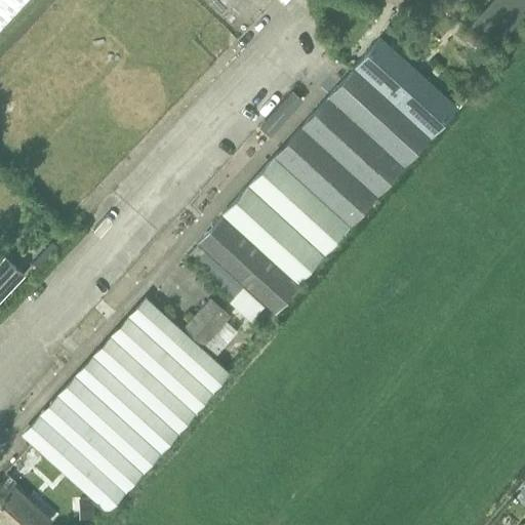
[(0,0),(0,24),(22,0),(0,0)]
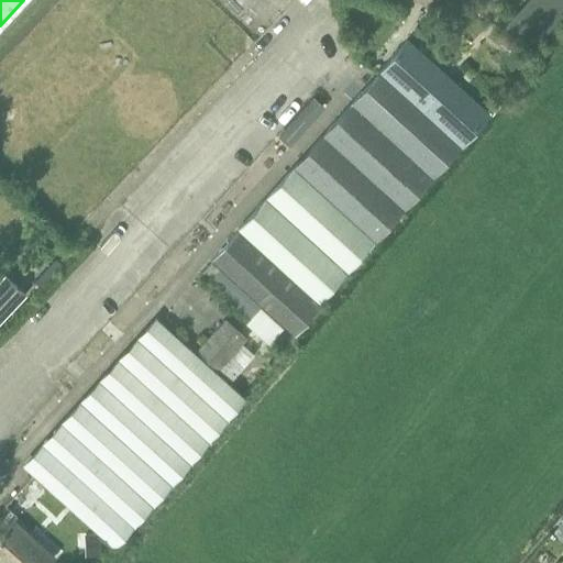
[(407,39),(377,70),(460,146),(489,113),(407,39)]
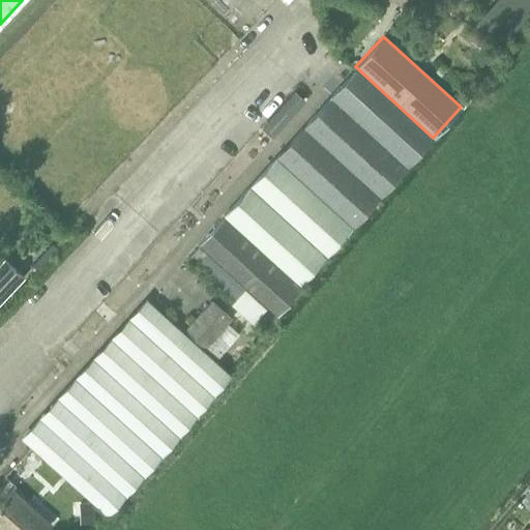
[(224,214),(196,245),(274,316),(352,232),(348,229),(433,138),(355,66),(225,215),(224,214)]
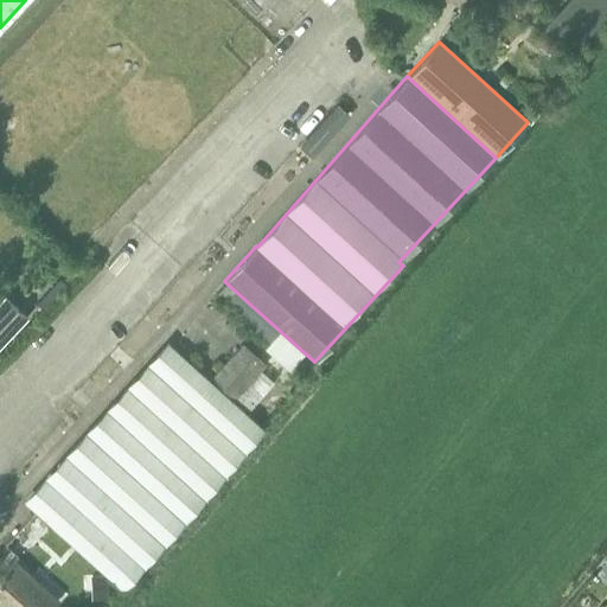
[(4,295),(0,299),(0,345),(27,317),(4,295)]
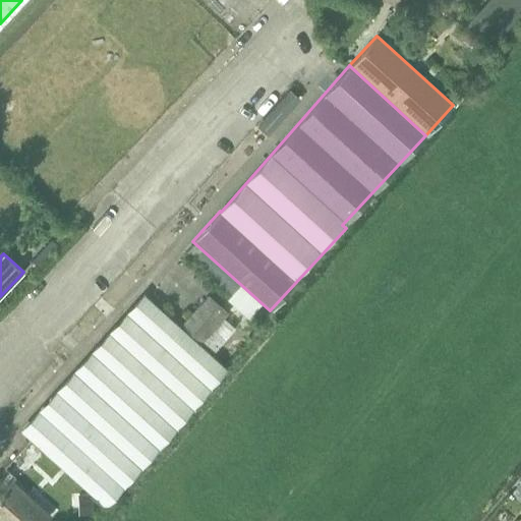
[(23,428),(108,504),(229,370),(145,294),(23,428)]
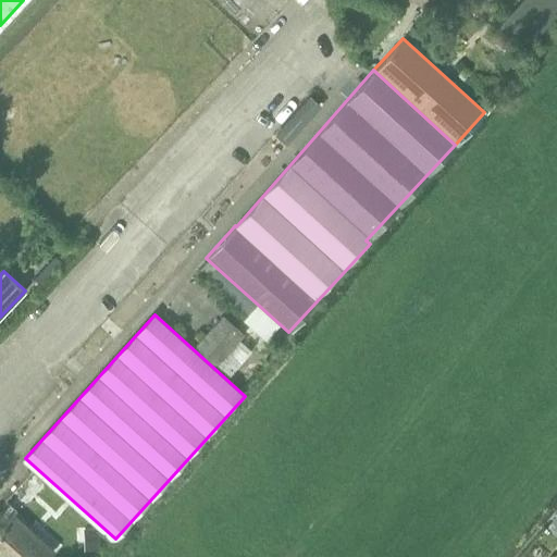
[(223,316),(195,346),(215,363),(243,334),(223,316)]
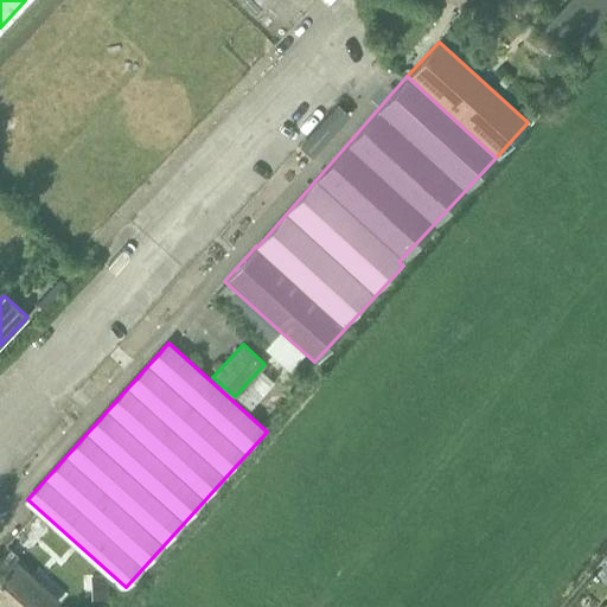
[(10,564),(0,574),(0,602),(5,606),(49,606),(53,602),(10,564)]
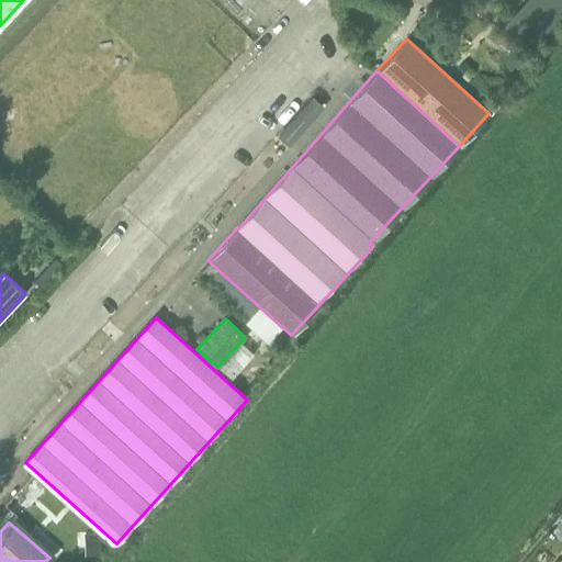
[(102,534),(87,535),(88,557),(103,557),(102,534)]
